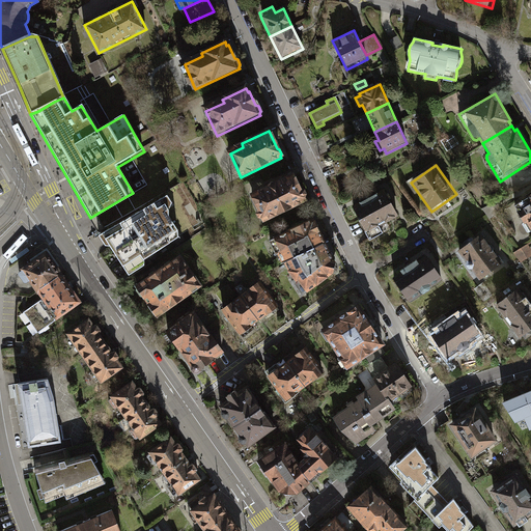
[(266,194),(253,200),(263,224),(304,205),(291,177),(264,191),(266,194)]
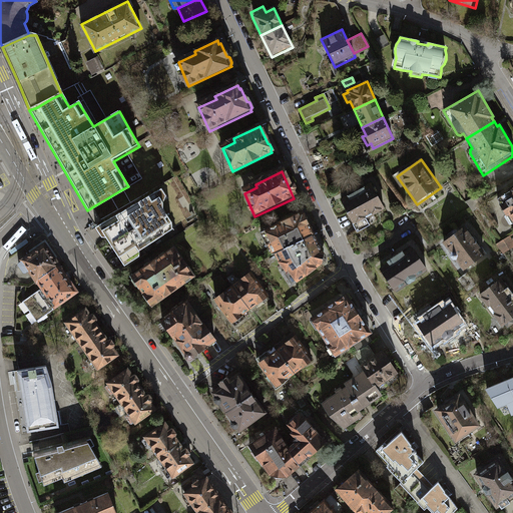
[(353,226),(357,234),(371,226),(367,218),(384,209),(370,183),(339,200),(353,226)]
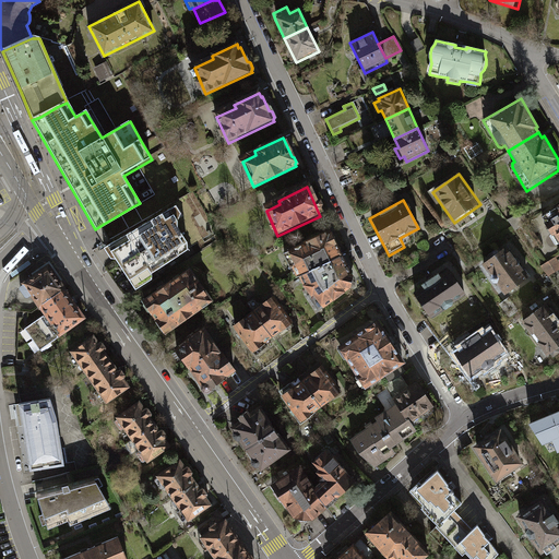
[(177,203),(106,247),(111,256),(117,257),(137,287),(152,276),(153,270),(188,247),(188,239),(178,225),(179,218),(181,211),(177,203)]
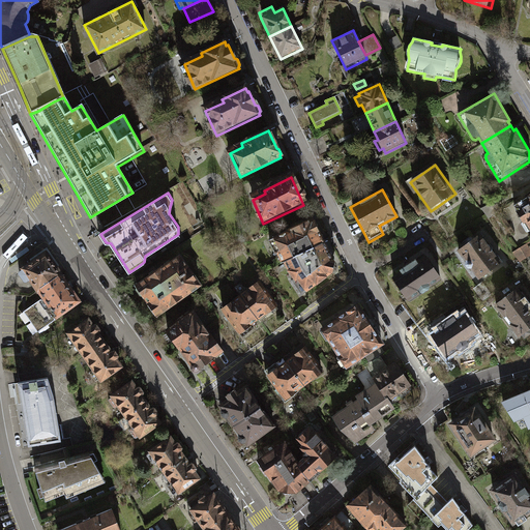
[(526,221),(529,228),(529,195),(513,205),(517,210),(524,223),(526,221)]
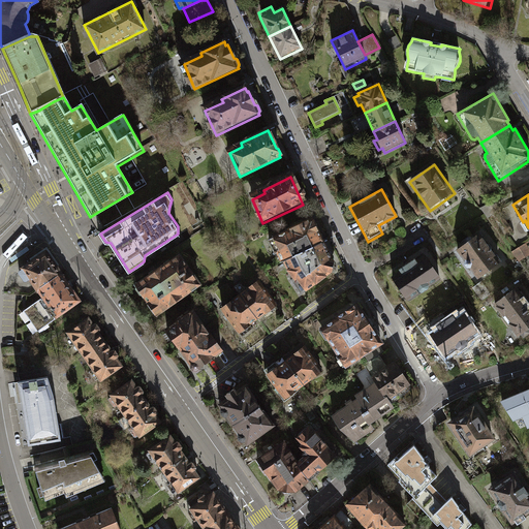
[(494,200),(479,207),(487,217),(499,209),(494,200)]
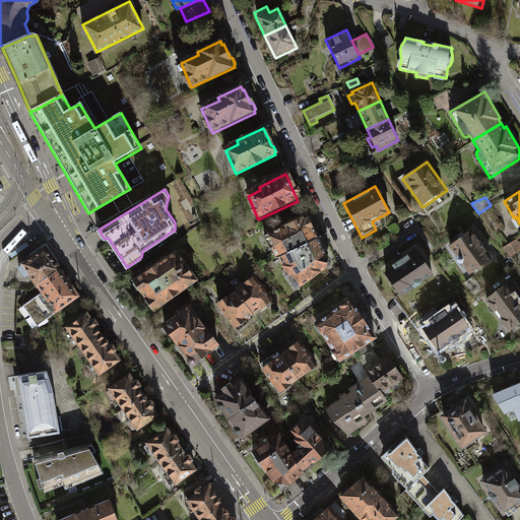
[(307,214),(265,236),(270,249),(275,248),(277,255),(282,258),(321,242),(307,214)]
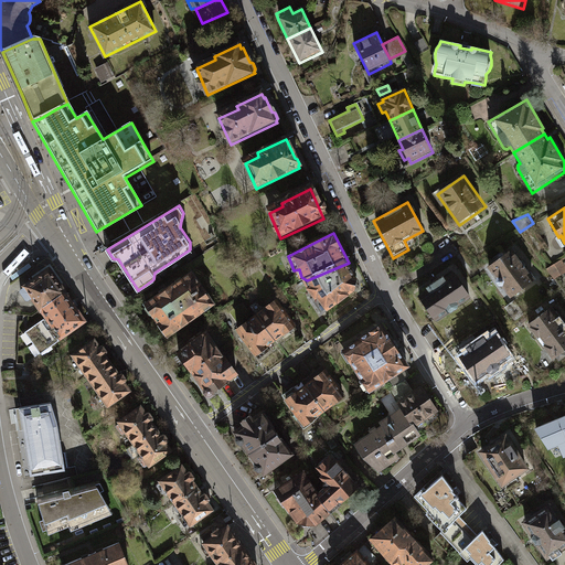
[(512,252),(490,268),(514,300),(536,284),(512,252)]
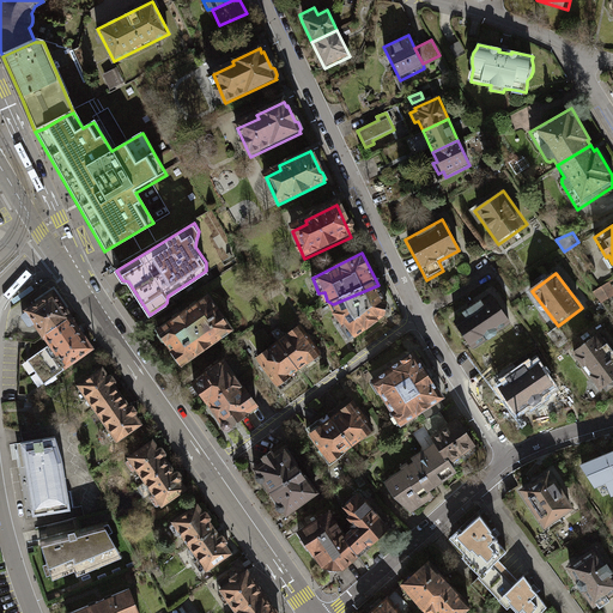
[(612,286),(608,280),(593,291),(602,305),(612,298),(612,286)]
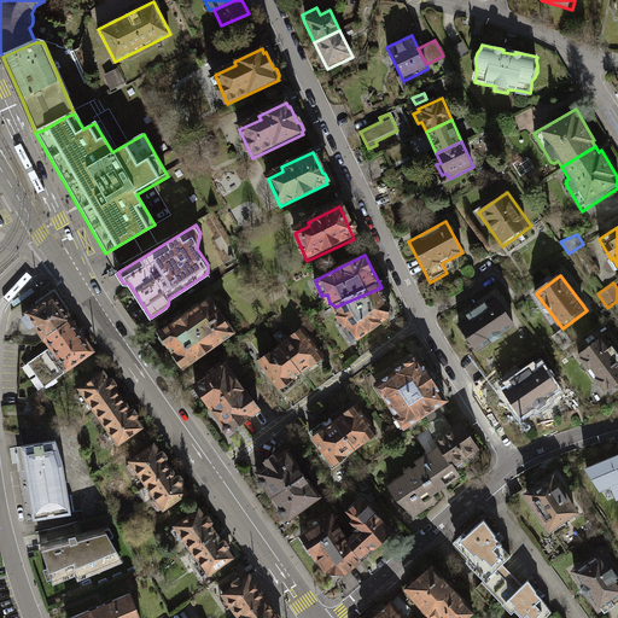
[(345,331),(355,345),(390,320),(392,310),(382,287),(336,307),(340,319),(348,328),(345,331)]
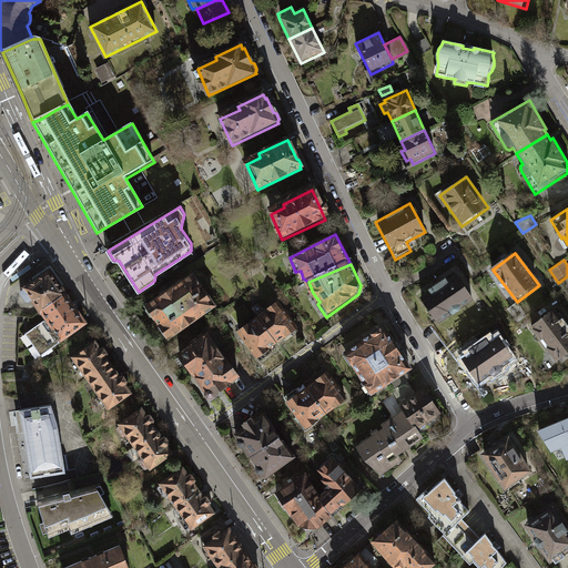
[(64,294),(47,270),(21,287),(23,292),(18,295),(26,306),(31,303),(38,312),(64,294)]
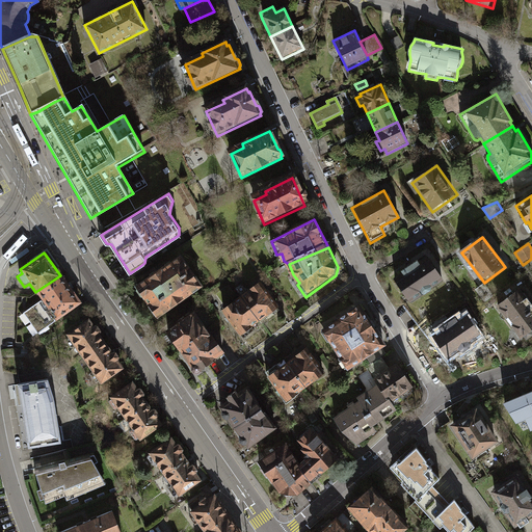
[(444,283),(428,261),(420,266),(419,264),(403,274),(405,275),(396,283),(410,304),(421,297),(426,297),(432,293),(433,290),(444,283)]
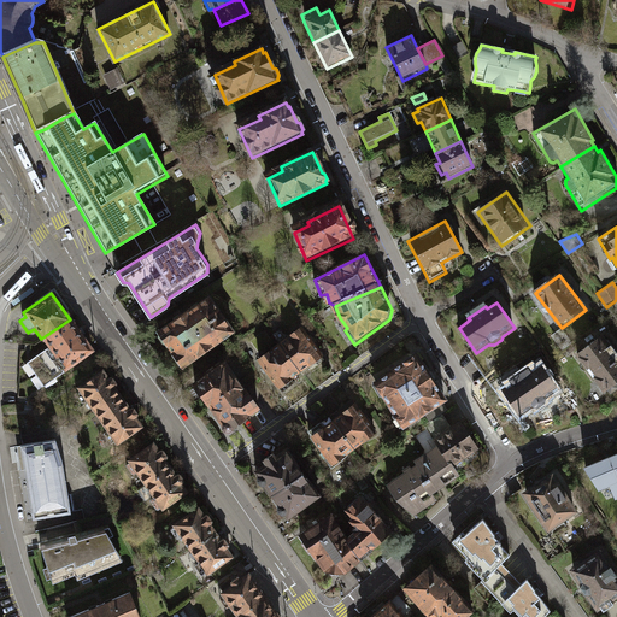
[(182,372),(233,338),(209,304),(188,318),(187,317),(158,338),(159,344),(163,350),(166,350),(182,372)]
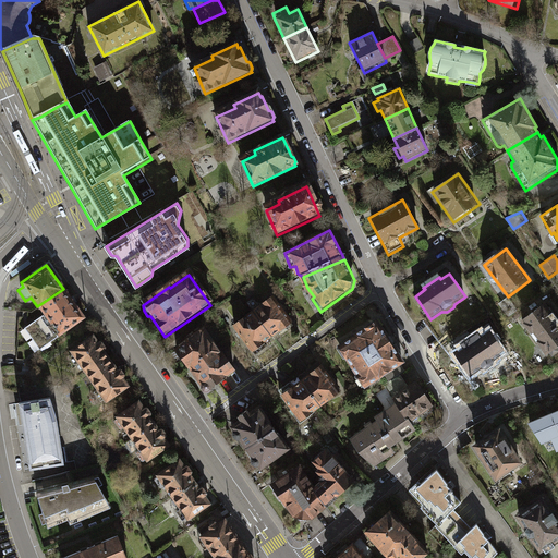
[(48,328),(55,337),(57,335),(60,339),(86,320),(63,289),(37,306),(43,316),(51,327),(48,328)]
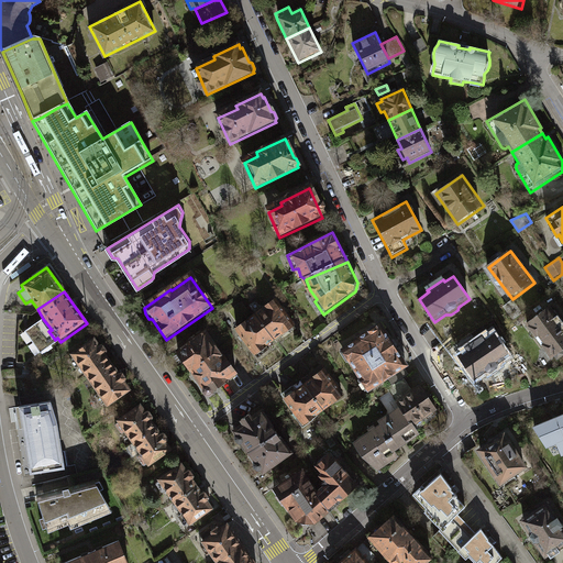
[(275,299),(256,313),(277,342),(297,328),(275,299)]
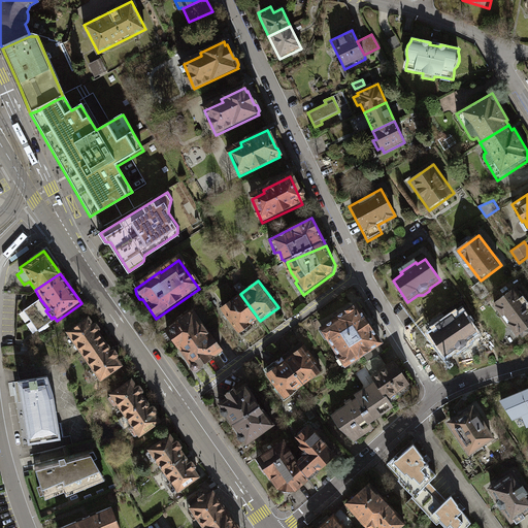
[(516,290),(496,304),(519,336),(521,334),(523,336),(527,333),(527,330),(527,329),(527,328),(527,300),(525,296),(522,298),(516,290)]
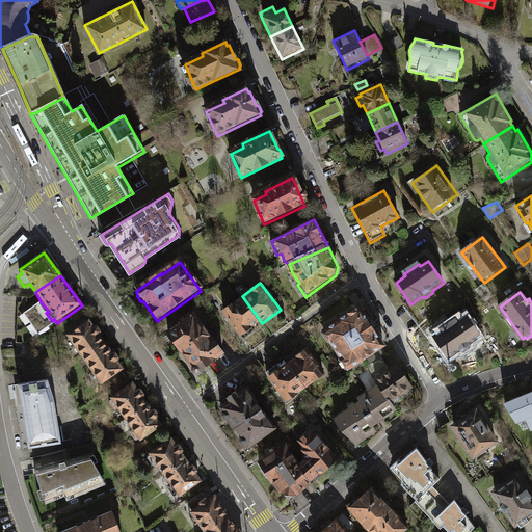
[(242,296),(222,310),(242,338),(262,323),(242,296)]
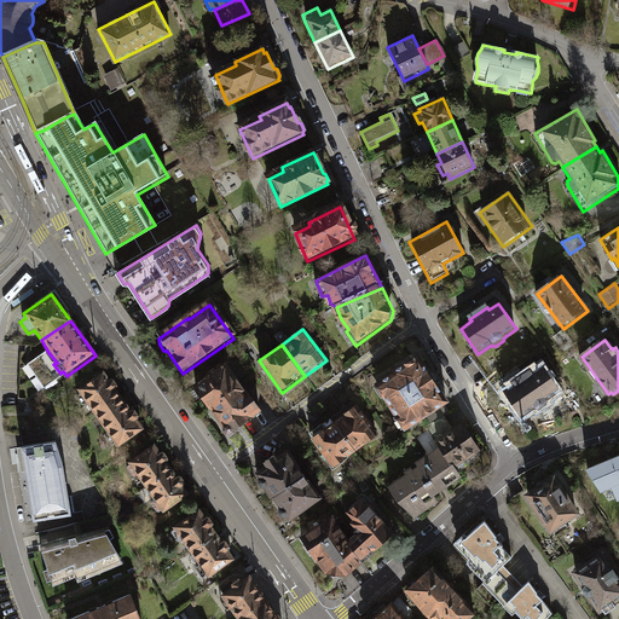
[(57,363),(47,351),(25,365),(44,391),(63,376),(61,374),(53,364),(57,363)]
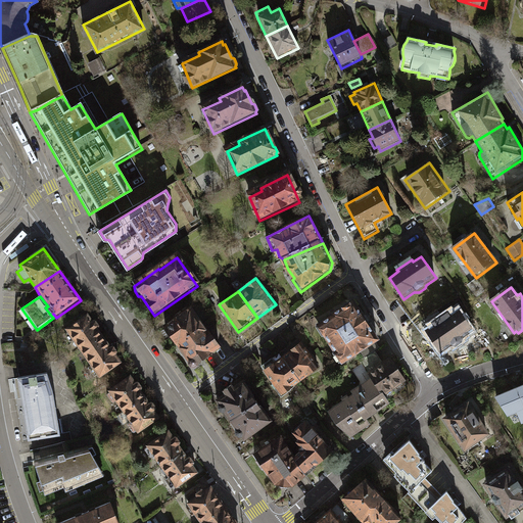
[(377,343),(378,342),(351,301),(339,310),(342,314),(318,330),(323,338),(327,336),(340,357),(338,359),(343,366),(362,353),(377,343)]
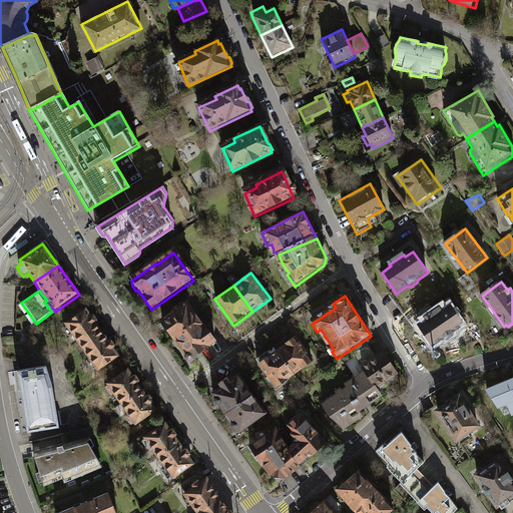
[(187,303),(160,322),(174,342),(201,323),(187,303)]
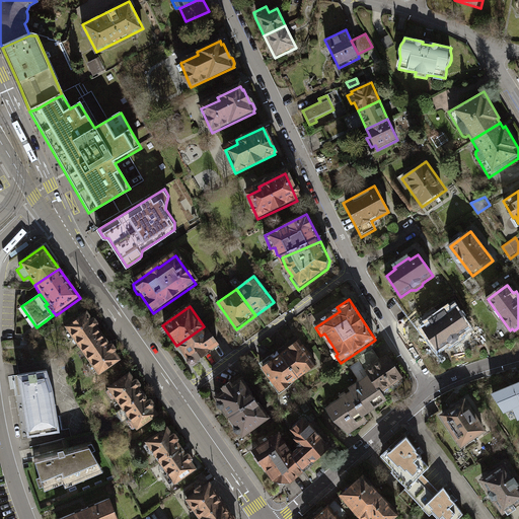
[(417,309),(402,318),(408,325),(422,316),(417,309)]
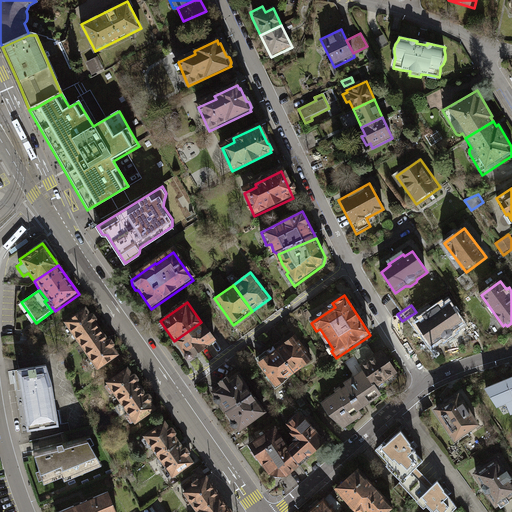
[(463,326),(449,305),(441,311),(439,308),(425,318),(426,320),(418,326),(432,347),(442,340),(447,340),(453,336),(454,332),(463,326)]
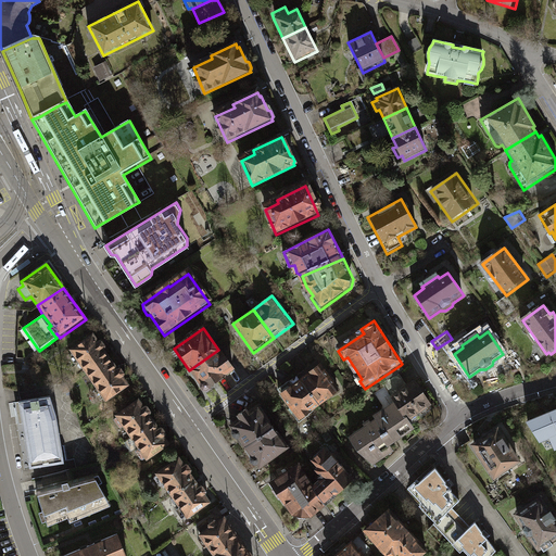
[(76,363),(83,371),(106,354),(102,348),(104,346),(104,344),(101,340),(100,340),(98,341),(92,335),(68,351),(71,354),(67,356),(74,365),(76,363)]
